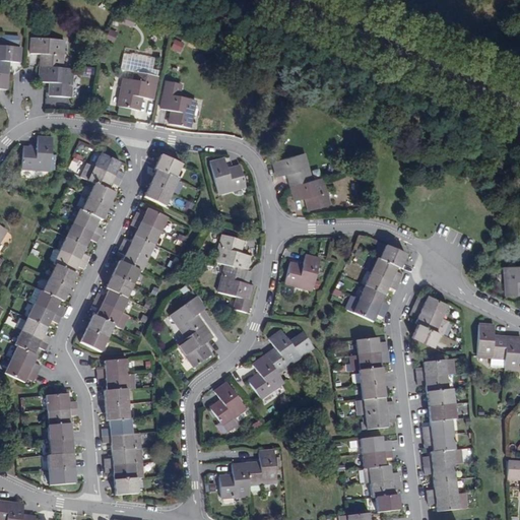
[(125,17),(122,23),(133,27),(135,21),(125,17)]
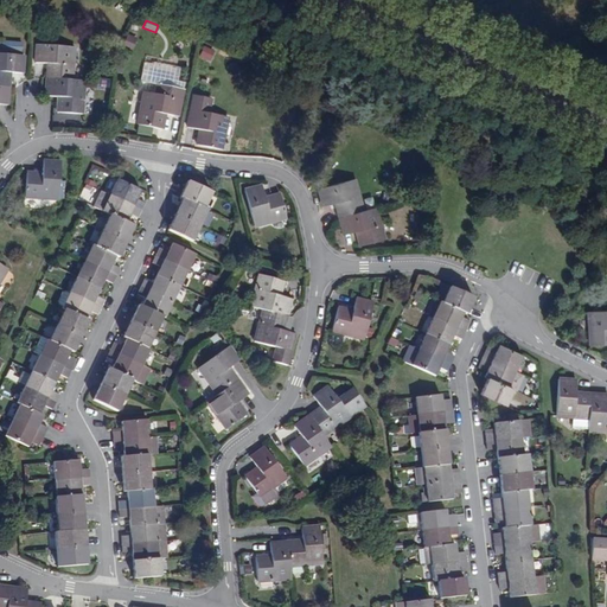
[(128,34),(125,45),(133,49),(138,38),(128,34)]
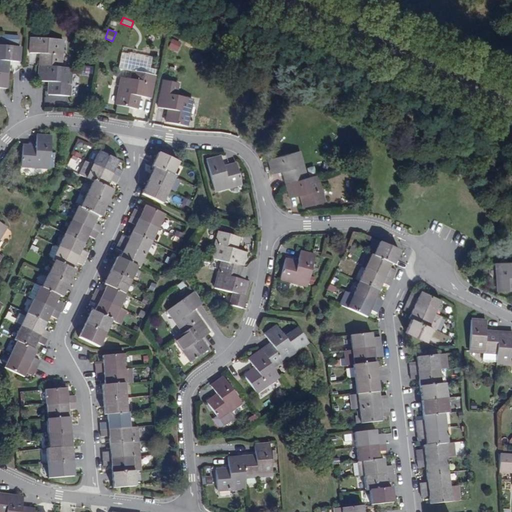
[(64,39),(31,37),(30,52),(41,53),(40,65),(39,80),(50,81),(49,94),(70,96),(72,68),(62,67),(64,39)]
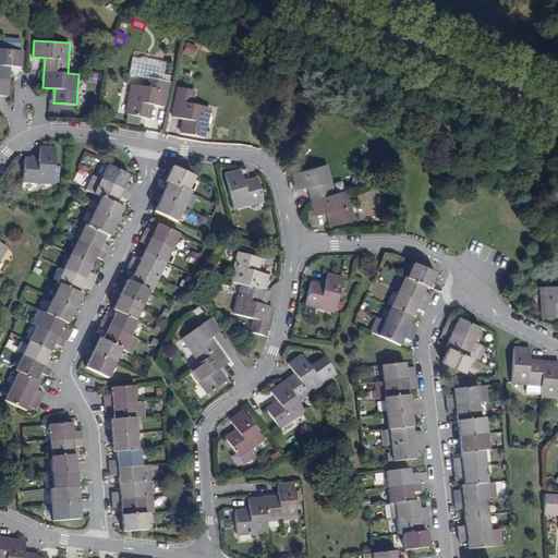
[(198,45),(187,41),(183,53),(195,57),(198,45)]
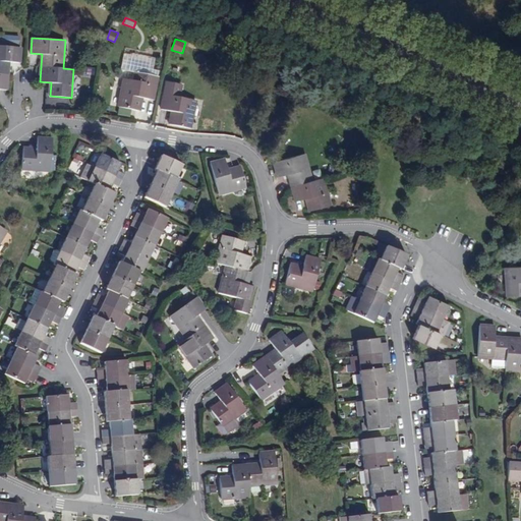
[(21,48),(0,46),(0,89),(8,90),(10,62),(20,62),(21,48)]
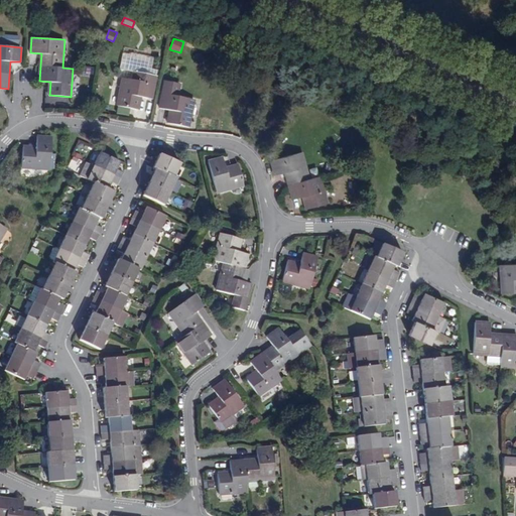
[(136,81),(133,80),(123,79),(119,106),(139,109),(141,97),(152,99),(155,84),(156,76),(138,73),(136,81)]
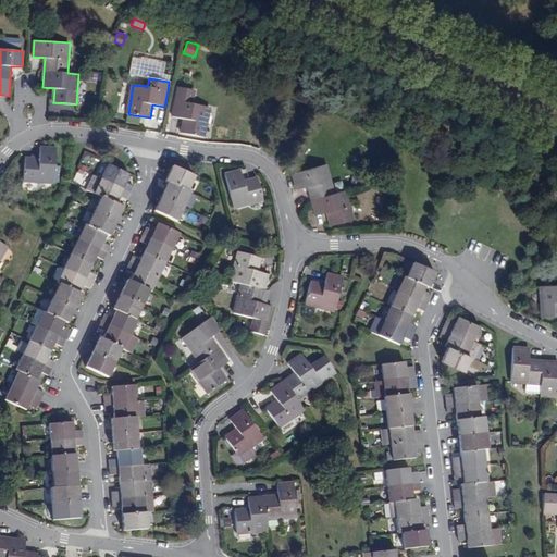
[(210,107),(176,100),(173,116),(184,119),(182,132),(205,136),(210,107)]
